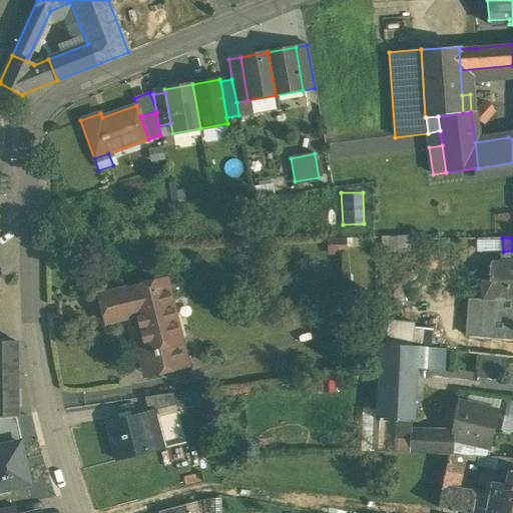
[(344,238),(329,239),(329,252),(345,251),(344,238)]
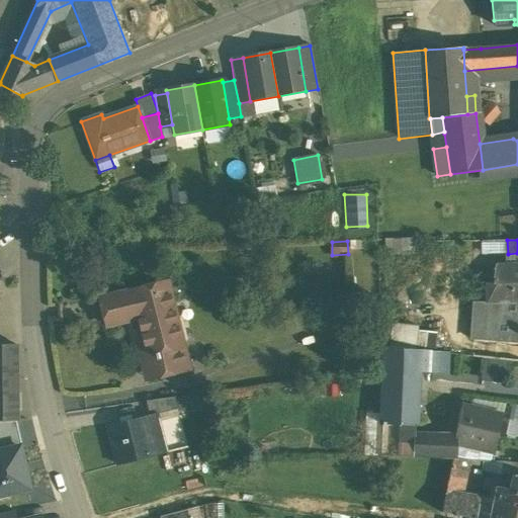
[(517,253),(508,254),(508,264),(517,264),(517,253)]
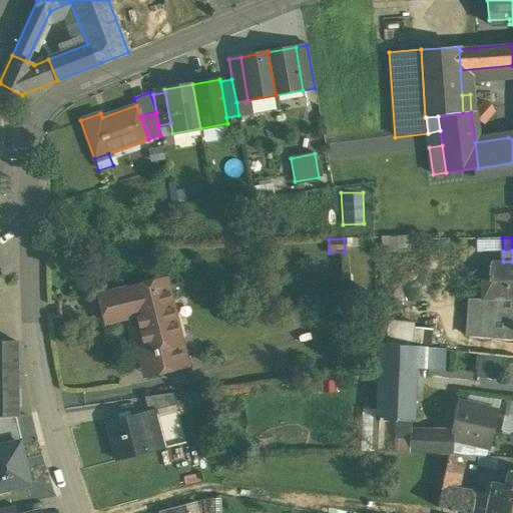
[(512,262),(503,262),(491,263),(490,264),(487,281),(506,281),(506,298),(512,298),(512,262)]
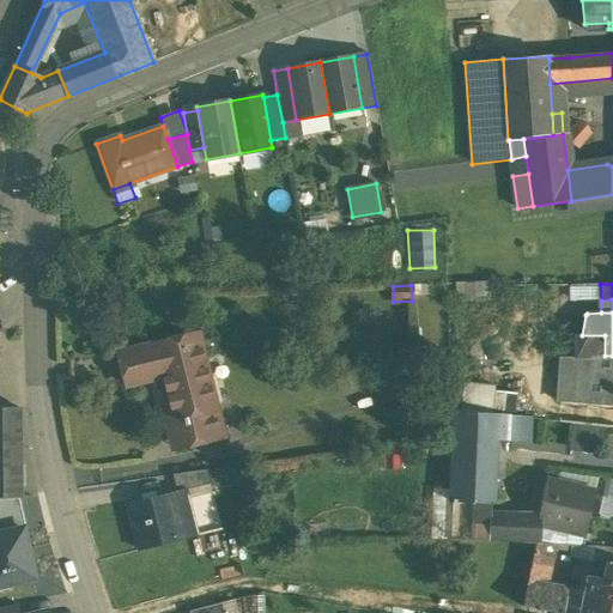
[(198,334),(119,353),(127,386),(162,376),(170,407),(163,408),(168,431),(188,426),(218,418),(198,334)]
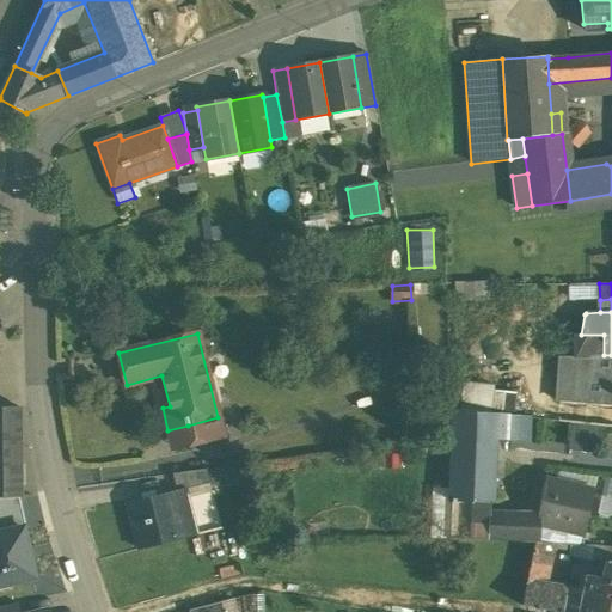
[(581,335),(573,335),(574,357),(604,357),(604,355),(604,335),(581,335)]
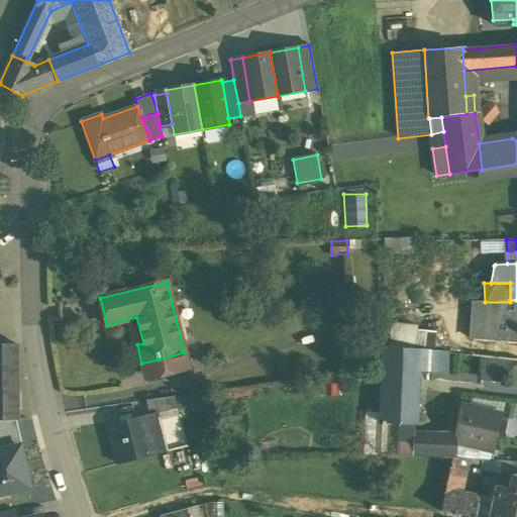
[(516,305),(516,300),(510,300),(510,302),(485,302),(471,303),(468,338),(516,342),(516,335),(507,336),(508,318),(509,306),(516,305)]
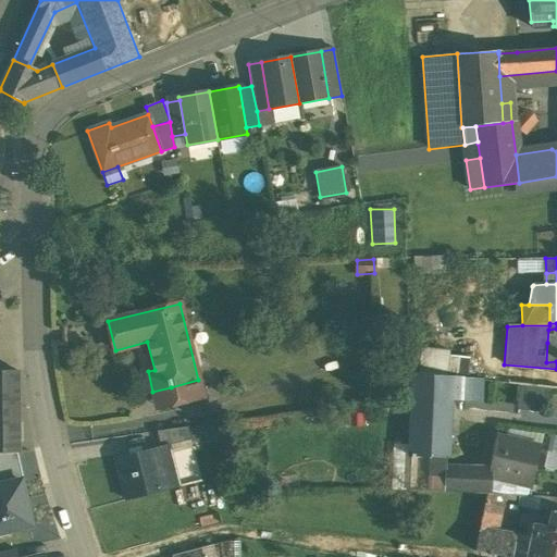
[(556,329),(548,330),(547,343),(546,362),(556,361),(556,329)]
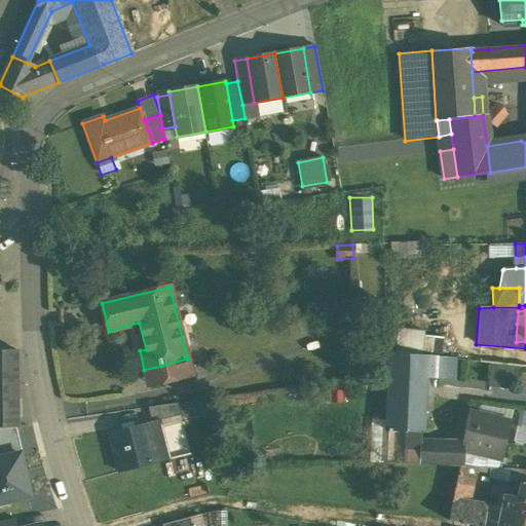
[(397,352),(422,355),(424,333),(399,331),(397,352)]
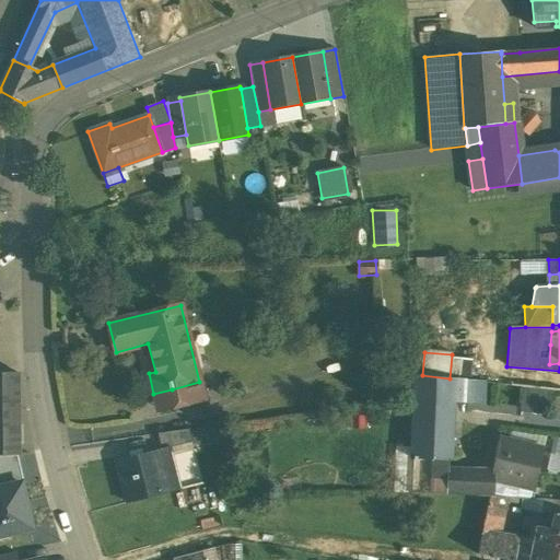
[(19,373),(0,372),(0,455),(19,455),(19,373)]
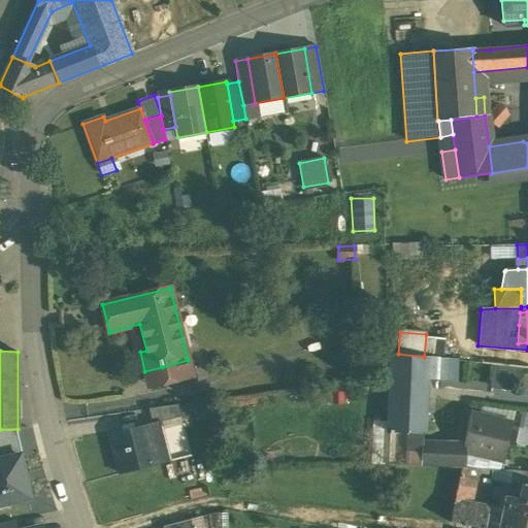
[(398,354),(392,354),(389,431),(424,433),(426,382),(428,357),(424,357),(398,354)]
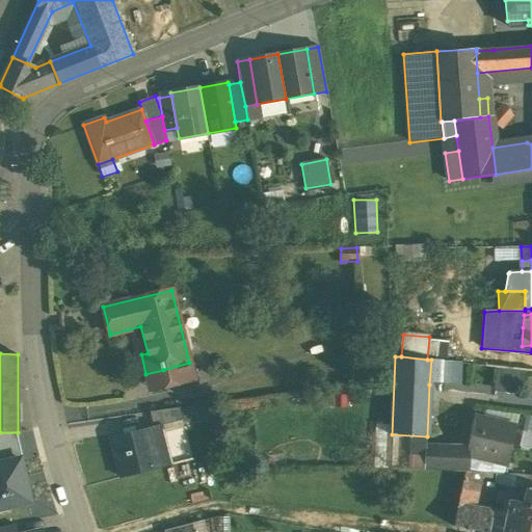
[(466,365),(431,360),(429,384),(463,389),(466,365)]
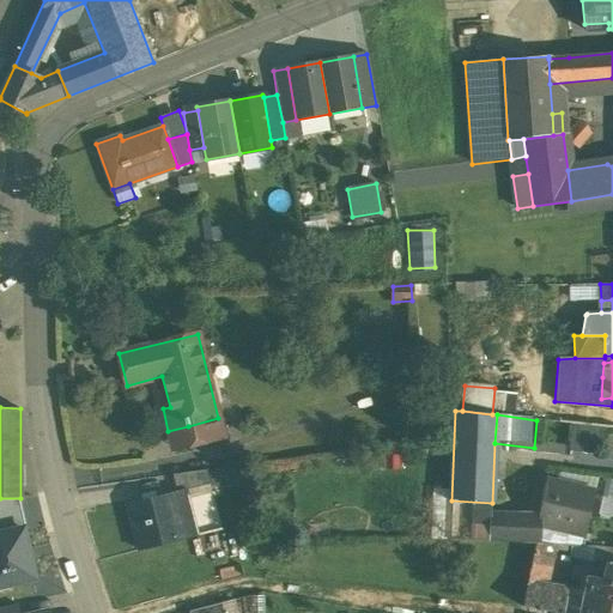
[(218,418),(188,426),(193,444),(223,437),(218,418)]
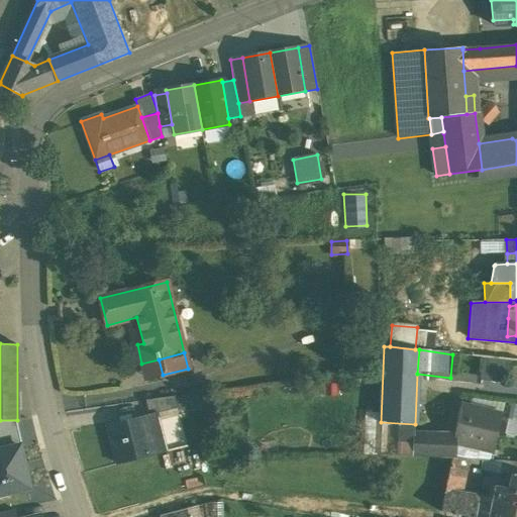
[(174,397),(145,401),(149,414),(154,413),(156,415),(177,409),(174,397)]
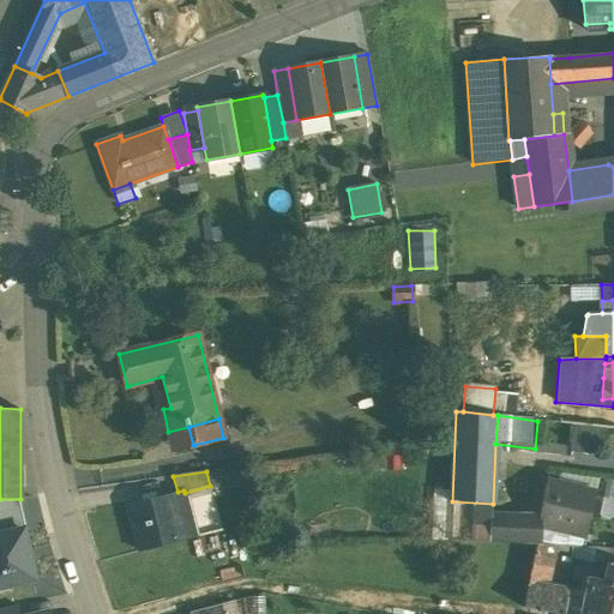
[(613,516),(613,480),(603,479),(600,516),(613,516)]
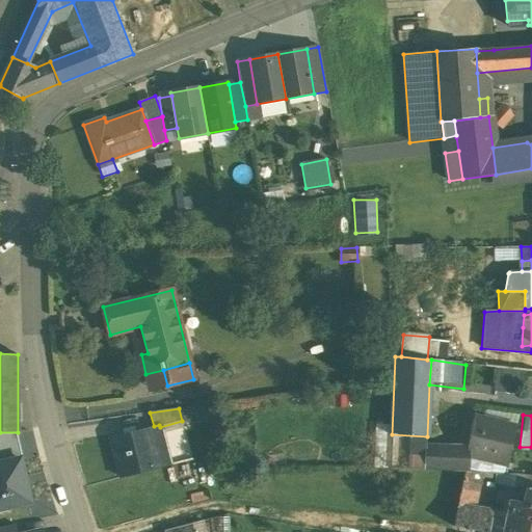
[(515,428),(474,418),(469,446),(467,456),(469,456),(488,460),(488,459),(508,463),(515,428)]
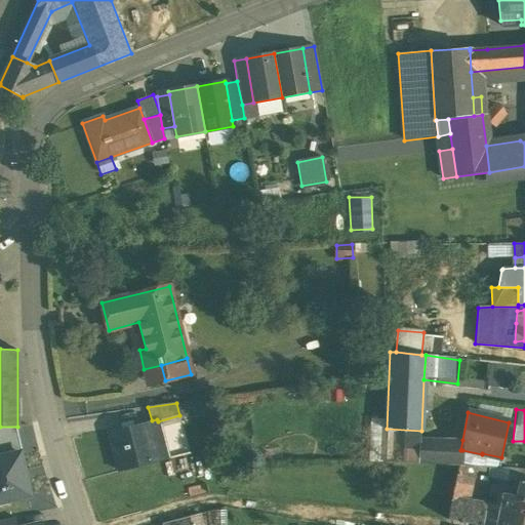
[(152,420),(109,432),(119,472),(167,459),(158,421),(157,419),(152,420)]
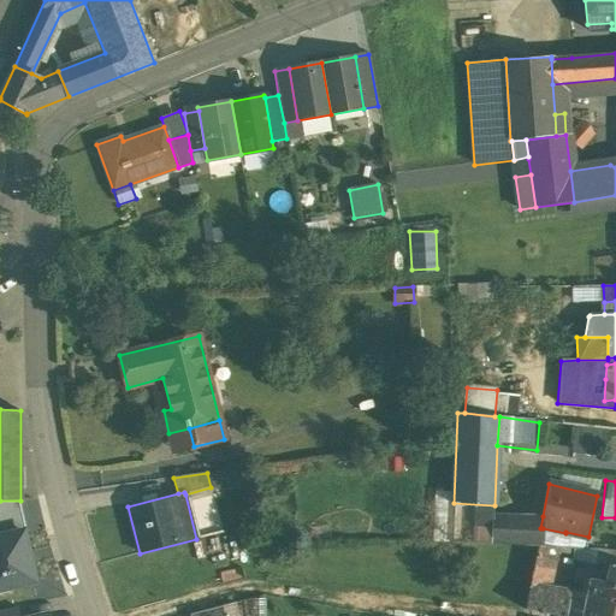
[(21,501),(0,501),(0,537),(23,532),(17,505),(21,504),(21,501)]
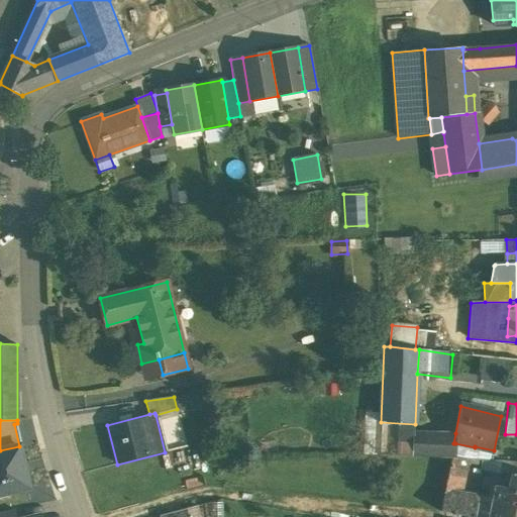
[(415,424),(381,422),(381,438),(412,440),(415,440),(415,424)]
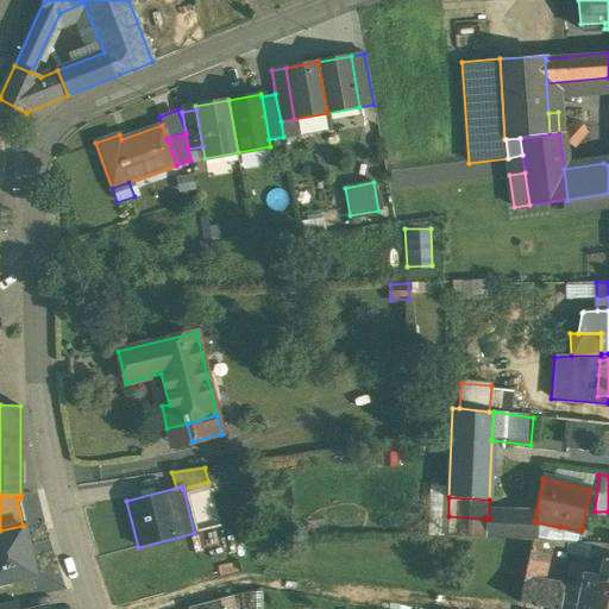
[(537,510),(503,510),(485,526),(485,538),(525,540),(532,540),(537,540),(537,522),(534,522),(537,510)]
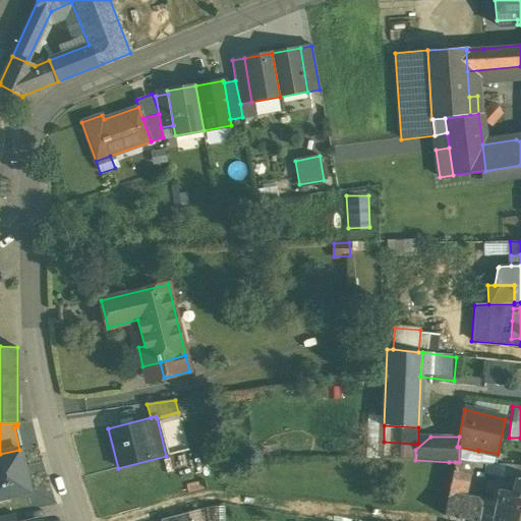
[(415,444),(384,442),(383,459),(415,460),(415,450),(415,444)]
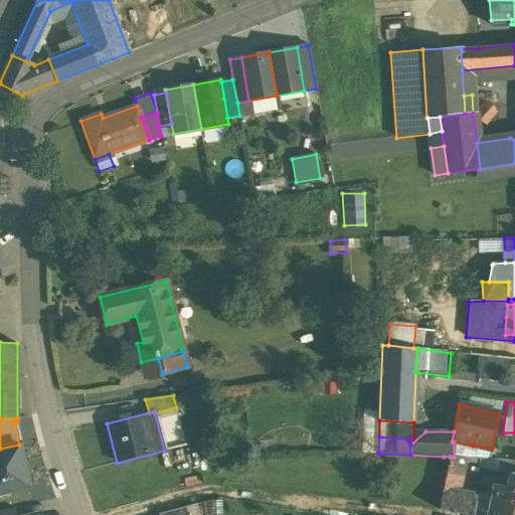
[(29,487),(19,445),(0,449),(0,492),(7,491),(29,487)]
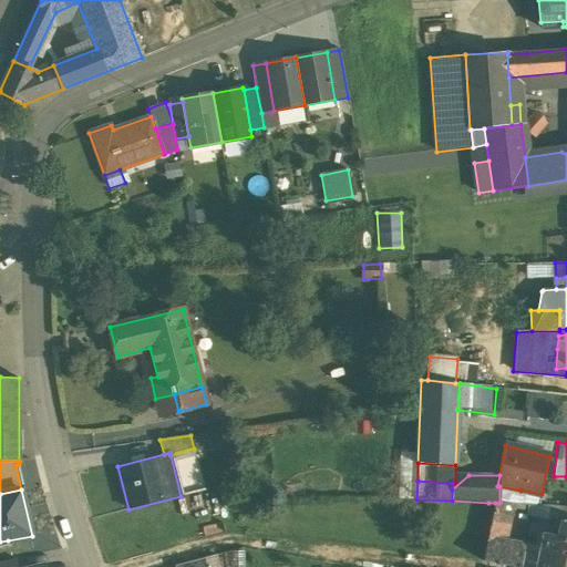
[(495,503),(492,522),(509,525),(513,504),(500,503),(495,503)]
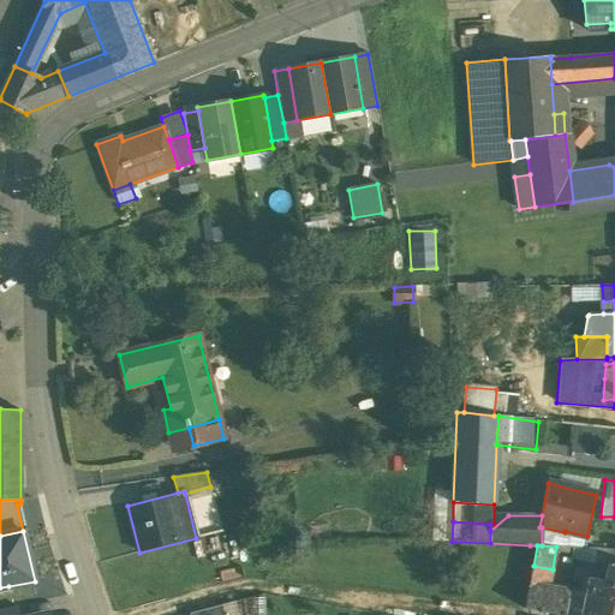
[(607,549),(596,548),(593,563),(609,565),(609,563),(611,565),(607,549)]
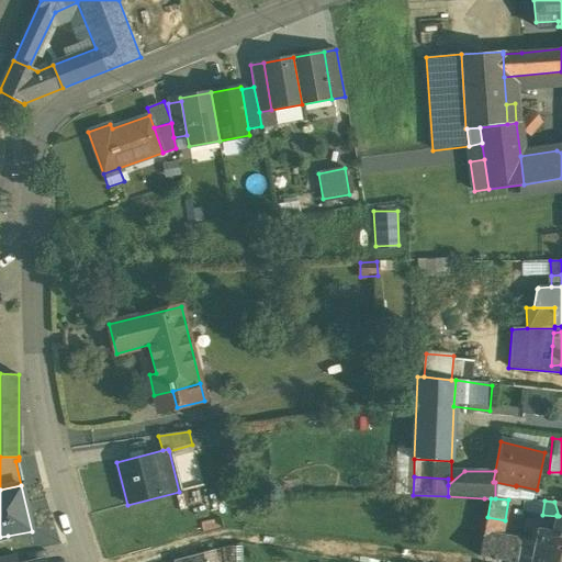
[(561,561),(561,516),(559,516),(557,515),(557,516),(553,531),(540,529),(538,530),(531,561),(561,561)]
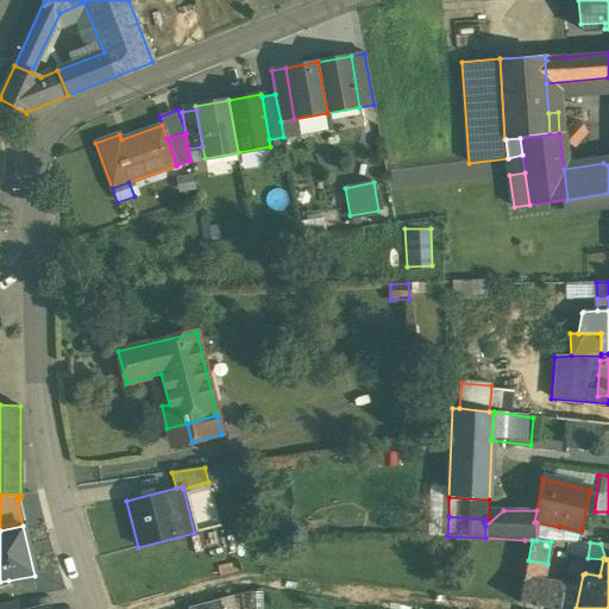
[(557,588),(523,581),(519,603),(550,608),(569,608),(572,596),(563,595),(557,588)]
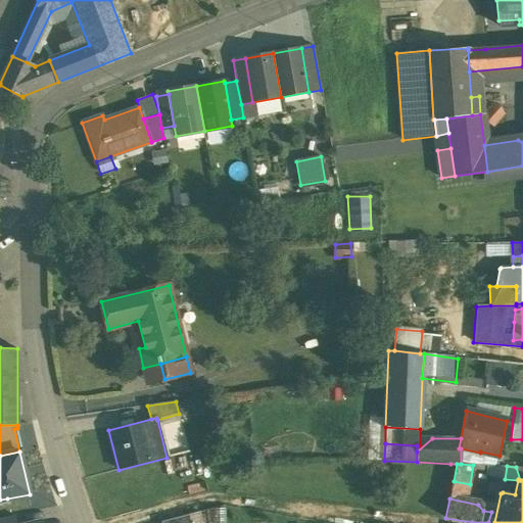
[(140,510),(119,516),(120,522),(135,522),(143,521),(140,510)]
